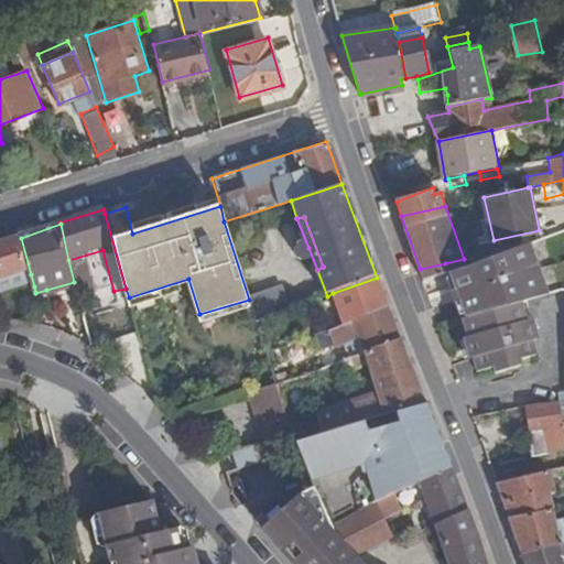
[(0,289),(0,282),(31,274),(21,238),(0,243),(0,295),(2,295),(0,289)]
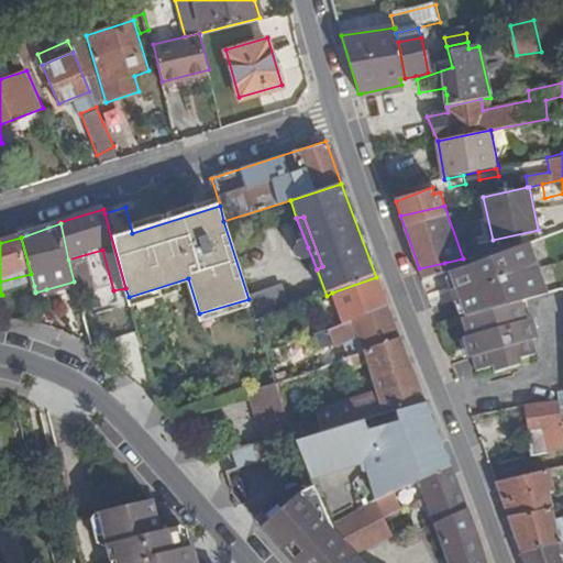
[(290,249),(290,253),(290,256),(294,260),(299,261),(304,260),(307,256),(308,252),(308,247),(305,243),(300,242),(296,242),(293,244),(290,249)]
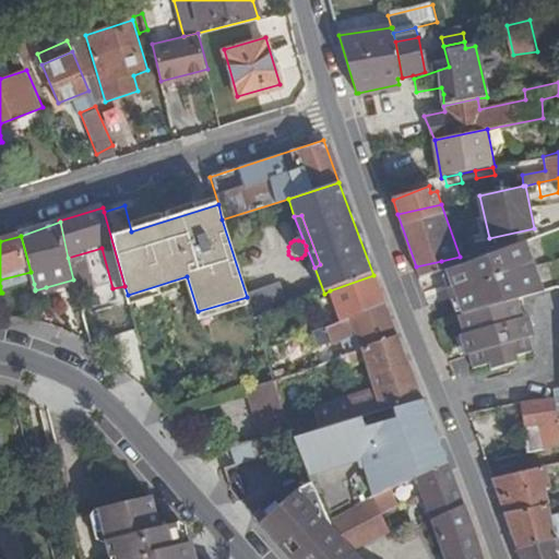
[(534,293),(522,241),(460,257),(441,261),(442,265),(448,282),(439,284),(442,295),(450,293),(454,310),(456,314),(516,297),(534,293)]
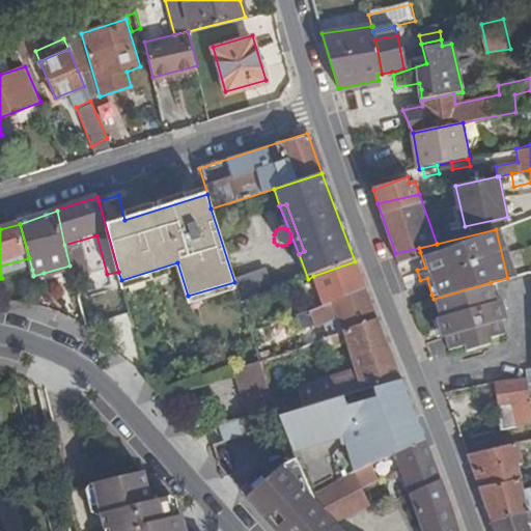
[(414,254),(417,270),(425,268),(420,252),(414,254)]
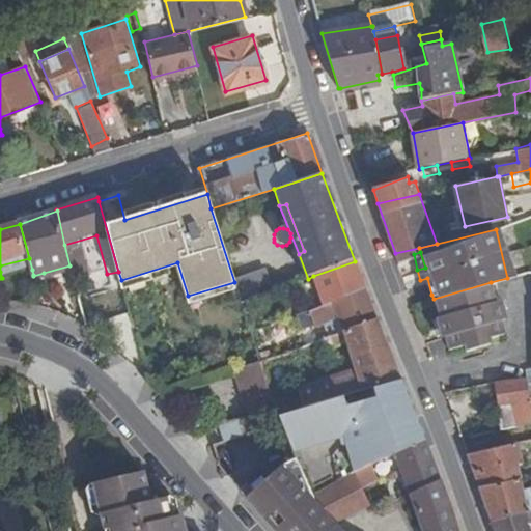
[(0,272),(2,278),(32,270),(29,258),(0,266),(0,272)]
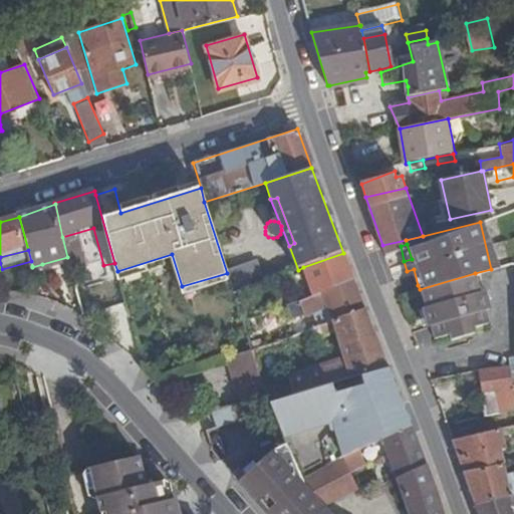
[(303,267),(314,296),(355,280),(343,253),(303,267)]
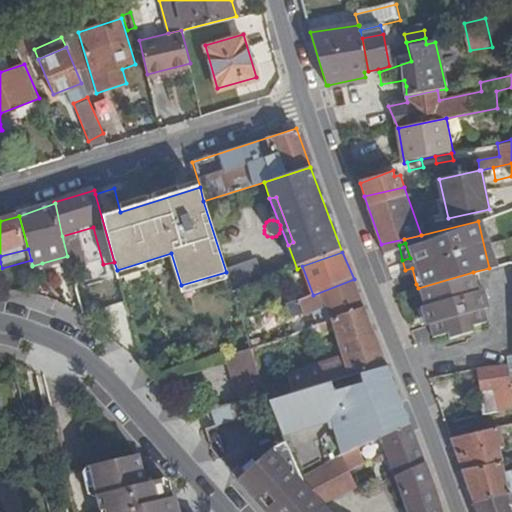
[(254,261),(226,272),(233,293),(243,289),(261,282),(254,261)]
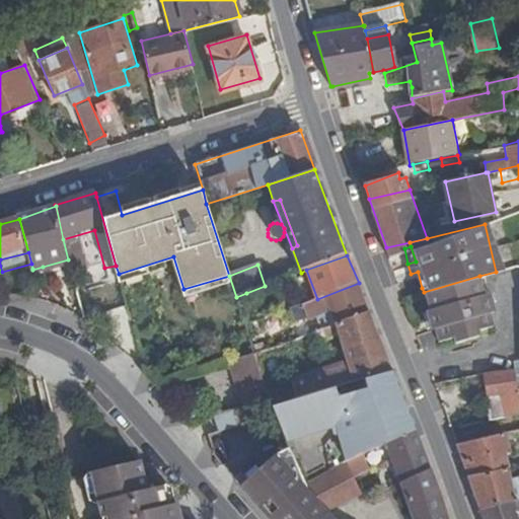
[(46,281),(43,267),(32,270),(36,283),(46,281)]
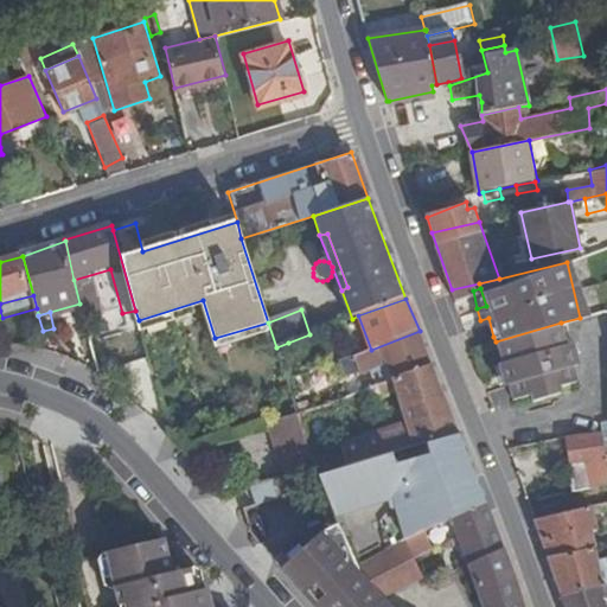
[(349,320),(362,355),(371,350),(358,315),(352,319),(349,320)]
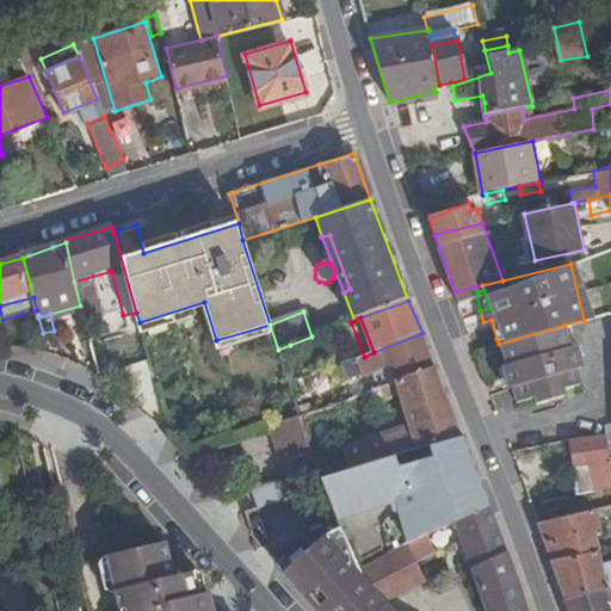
[(489,341),(497,339),(492,320),(483,322),(489,341)]
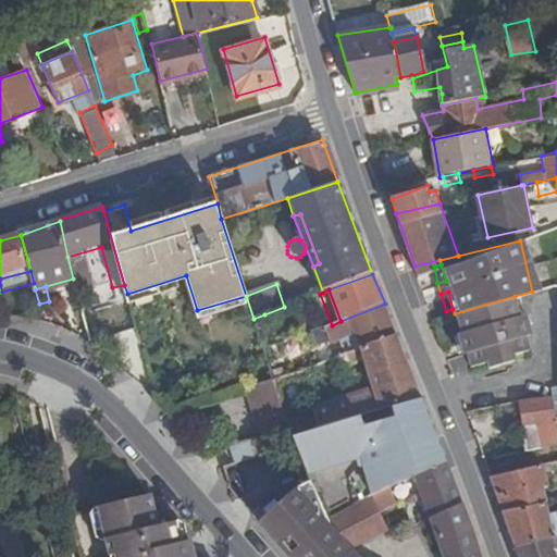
[(525,334),(515,296),(455,313),(460,334),(457,334),(461,353),(466,353),(469,367),(484,361),(485,367),(512,360),(510,354),(523,350),(520,336),(525,334)]
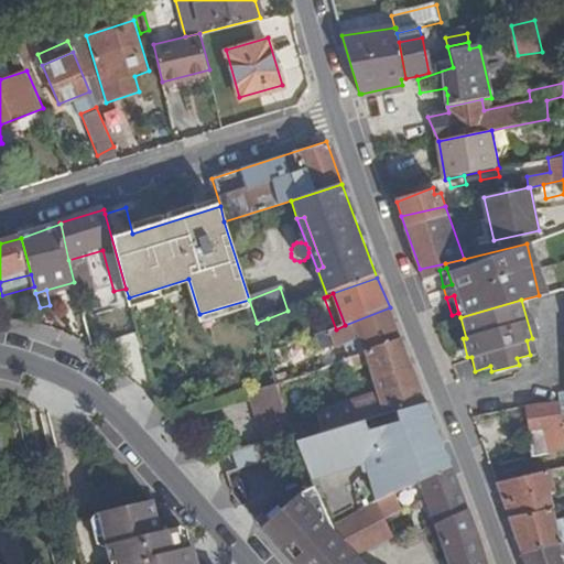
[(349,351),(351,360),(402,340),(390,307),(345,325),(336,329),(329,332),(334,345),(335,348),(358,340),(360,347),(349,351)]
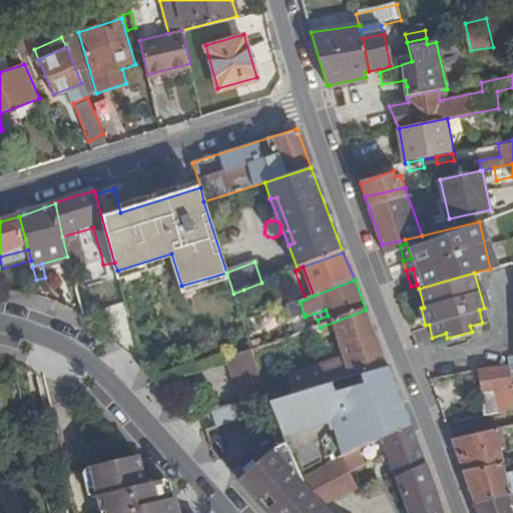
[(247,303),(243,290),(233,294),(243,325),(248,323),(243,307),(247,303)]
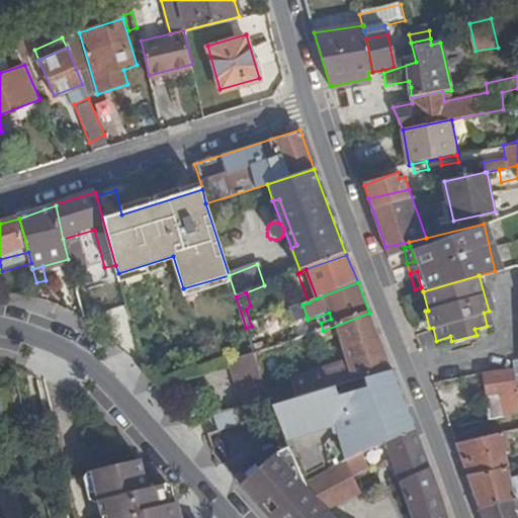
[(294,321),(307,317),(303,305),(291,310),(294,321)]
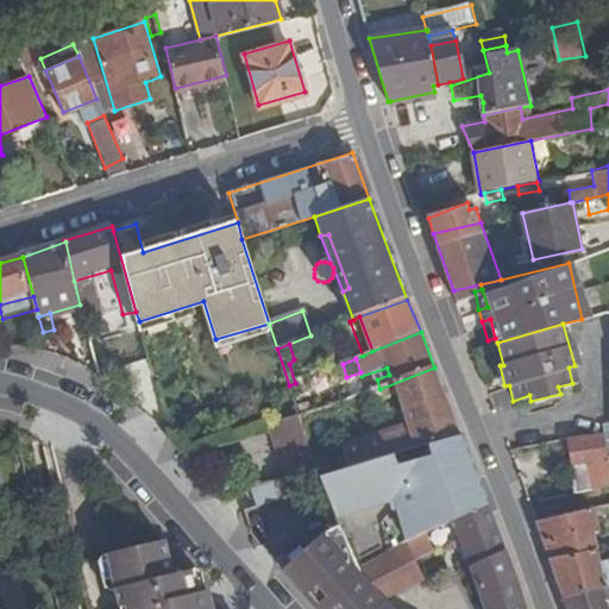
[(349,458),(352,466),(378,459),(459,438),(434,368),(380,389),(378,389),(381,397),(396,391),(408,427),(345,446),(349,456),(349,458)]
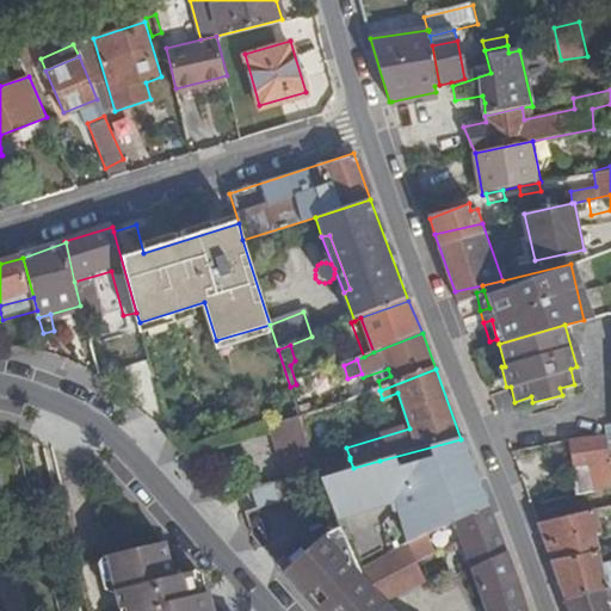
[(372,401),(382,399),(380,390),(369,394),(372,401)]
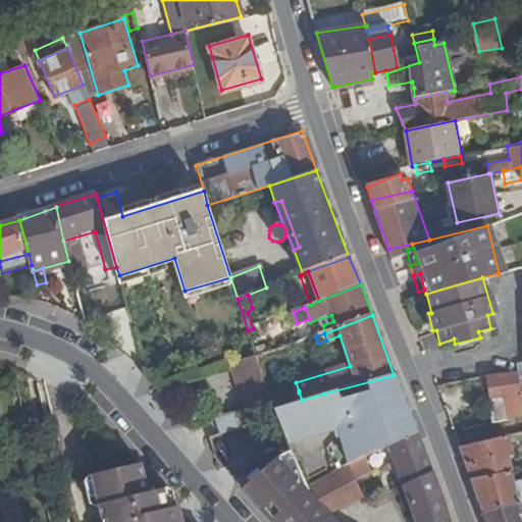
[(260,348),(254,349),(256,358),(262,356),(260,348)]
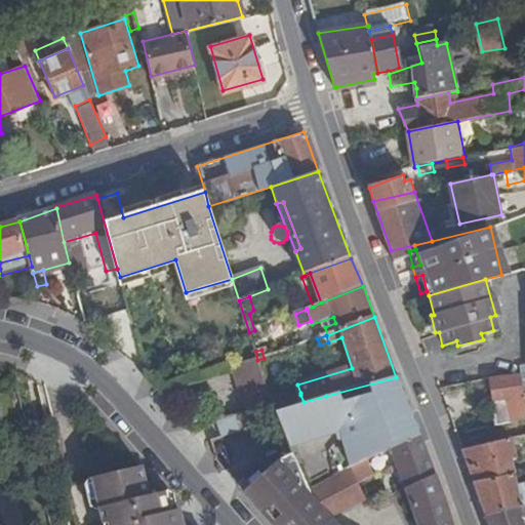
[(235,367),(246,409),(270,401),(257,360),(235,367)]
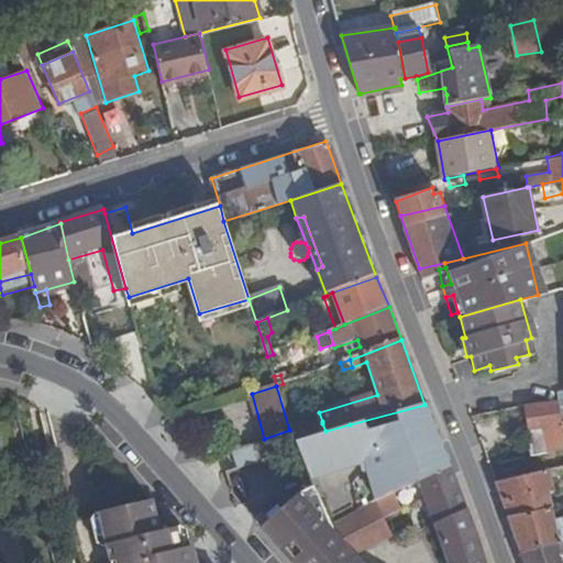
[(527,404),(534,452),(562,446),(562,412),(560,398),(527,404)]
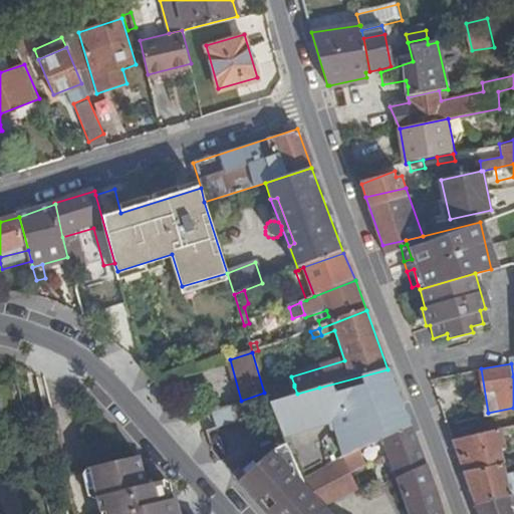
[(322,399),(319,388),(297,394),(288,396),(282,398),(273,401),(289,432),(310,474),(342,459),(370,446),(382,441),(413,427),(392,379),(322,399)]
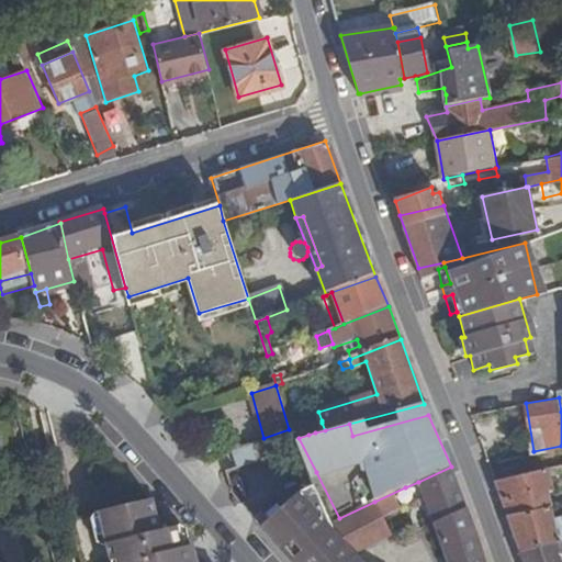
[(289,429),(293,439),(299,438),(308,435),(315,433),(325,430),(322,423),(322,420),(289,429)]
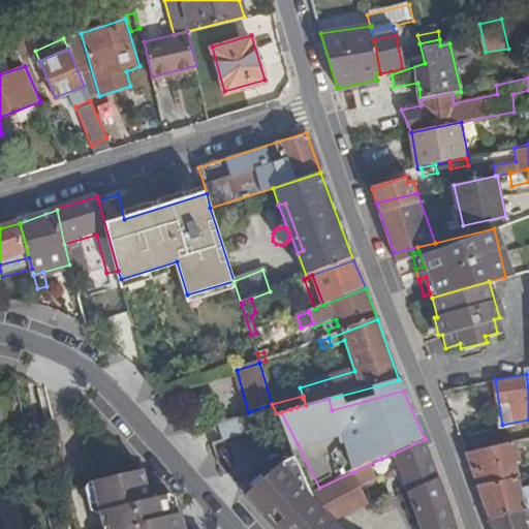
[(524,442),(523,436),(463,448),(488,515),(528,506),(528,483),(521,485),(516,461),(523,460),(519,443),(524,442)]
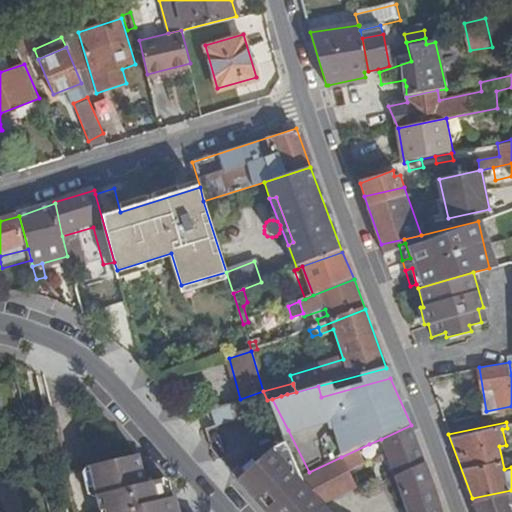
[(442,511),(433,483),(411,425),(381,439),(406,511),(442,511)]
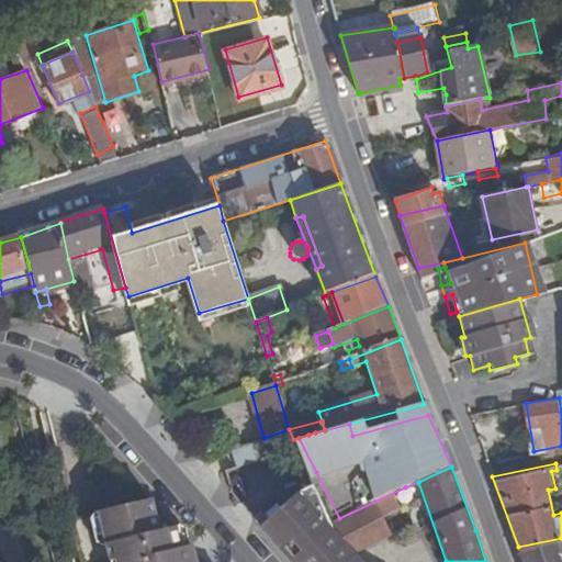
[(299,480),(262,525),(294,561),(361,561),(353,553),(343,541),(334,521),(339,518),(316,472),(299,480)]
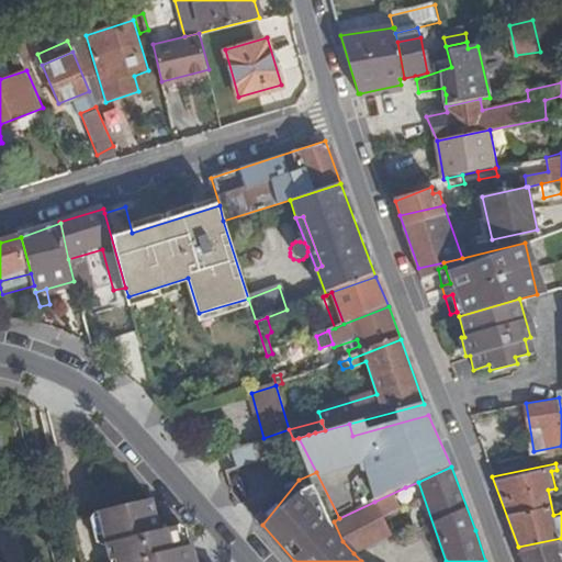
[(411,499),(405,487),(374,502),(379,513),(411,499)]
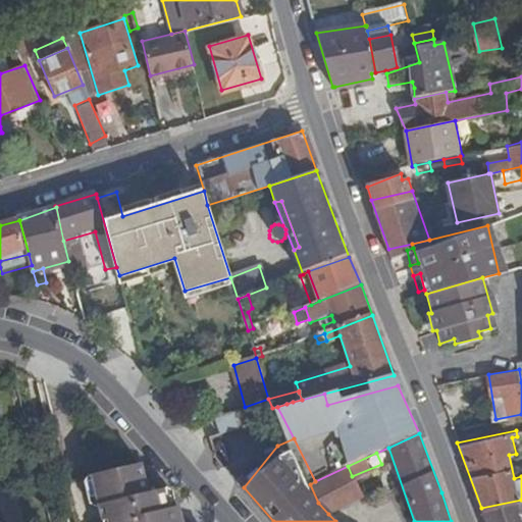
[(140,465),(106,472),(118,521),(138,521),(124,471),(142,467),(140,465)]
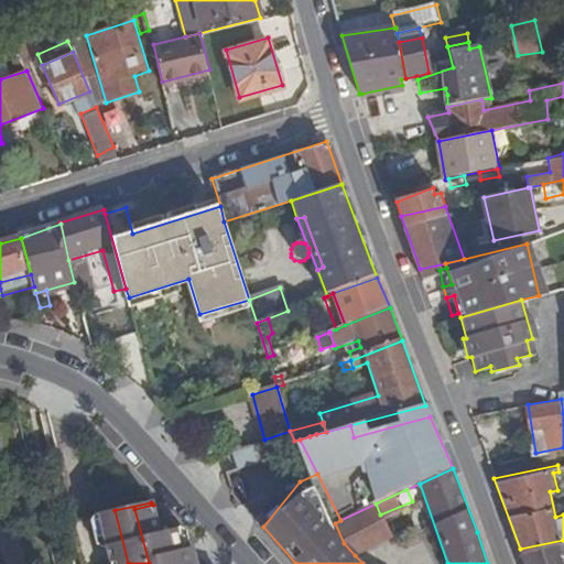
[(380,514),(376,503),(340,520),(335,523),(344,543),(355,555),(390,535),(380,514)]
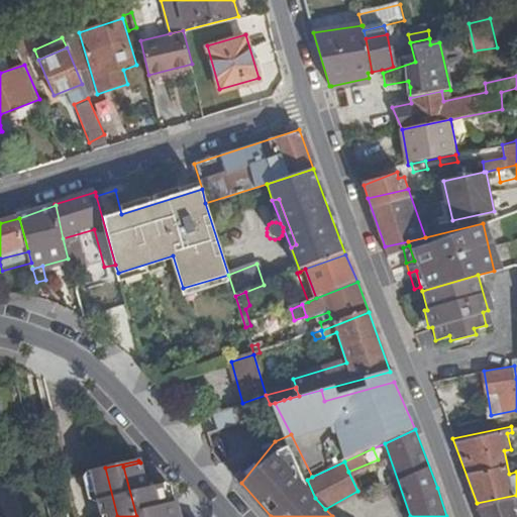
[(180,516),(177,505),(175,502),(168,504),(163,489),(161,486),(147,488),(140,462),(123,467),(136,516),(180,516)]
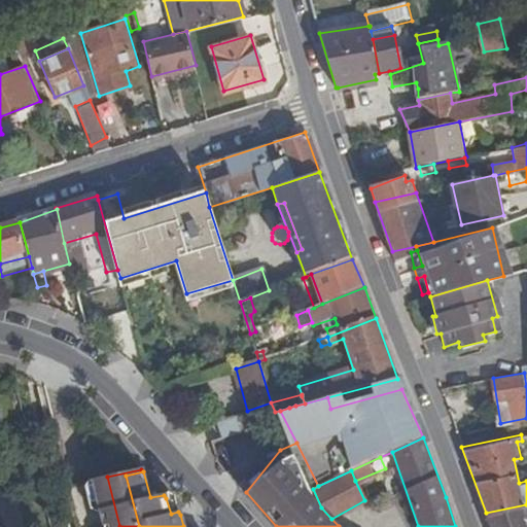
[(119,526),(107,477),(93,480),(104,526),(119,526)]
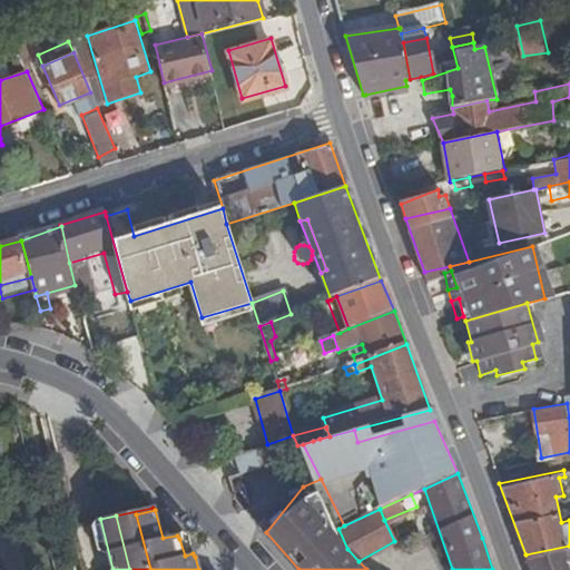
[(569,569),(569,546),(526,554),(531,569),(569,569)]
